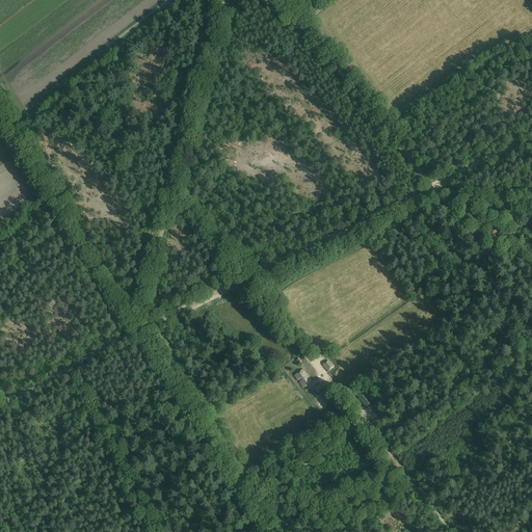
[(328,372),(334,367),(328,361),(322,365),(328,372)]
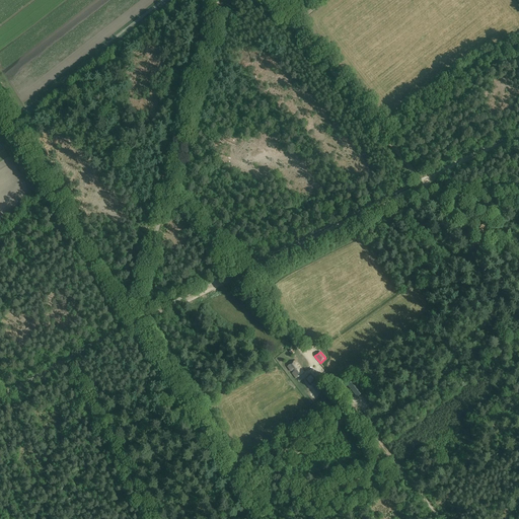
[(296,378),(304,372),(295,361),(287,367),(296,378)]
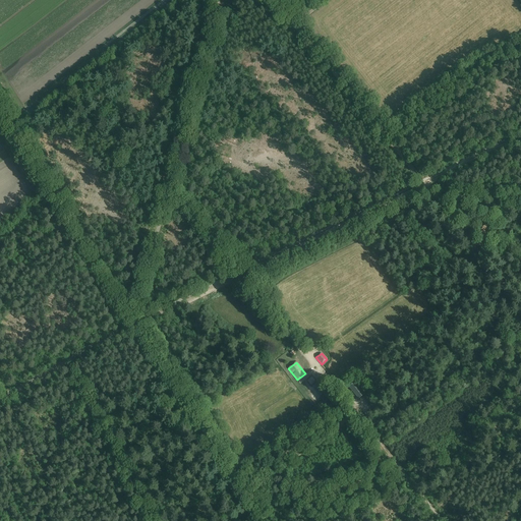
[(349,387),(359,399),(365,393),(356,381),(349,387)]
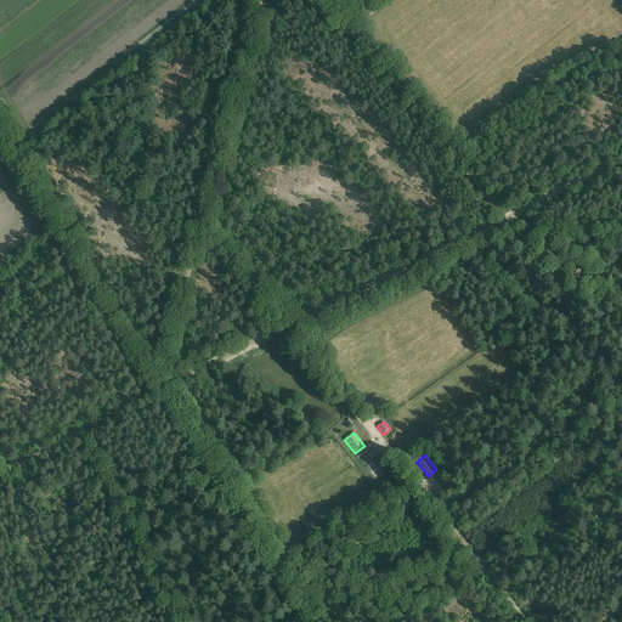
[(340,470),(351,464),(346,456),(335,462),(340,470)]
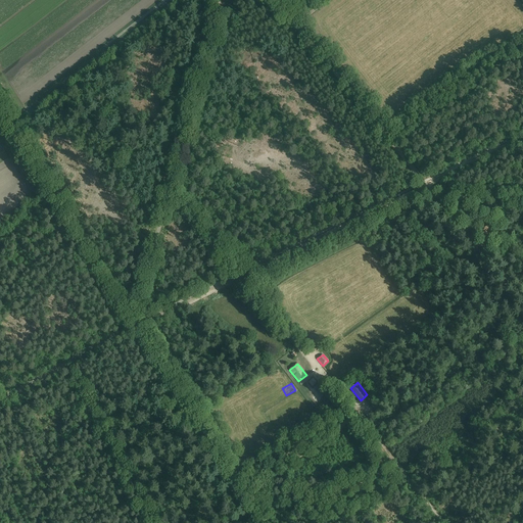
[(321,398),(327,394),(319,384),(314,388),(321,398)]
